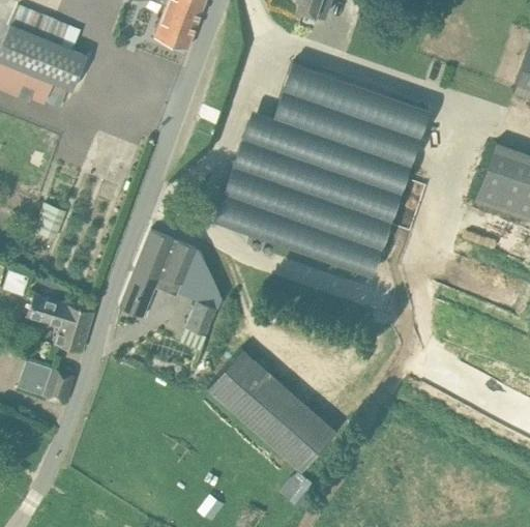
[(186,51),(205,0),(167,0),(153,38),(186,51)]
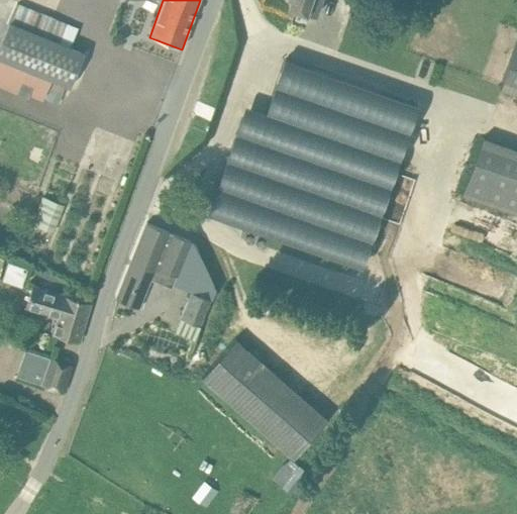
[(290,0),(288,9),(296,11),(315,18),(321,0),(290,0)]
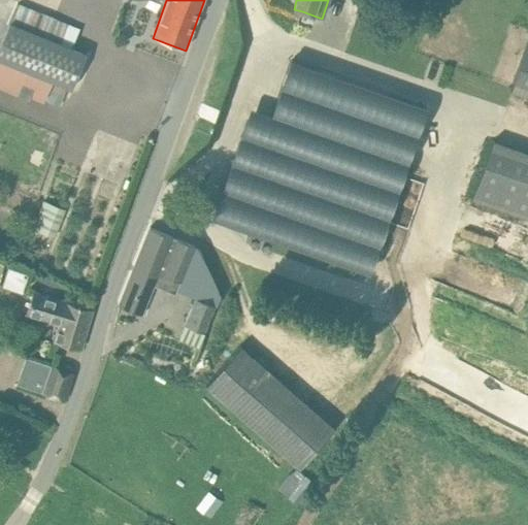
[(18,6),(0,47),(0,62),(72,93),(87,58),(68,51),(76,30),(18,6)]
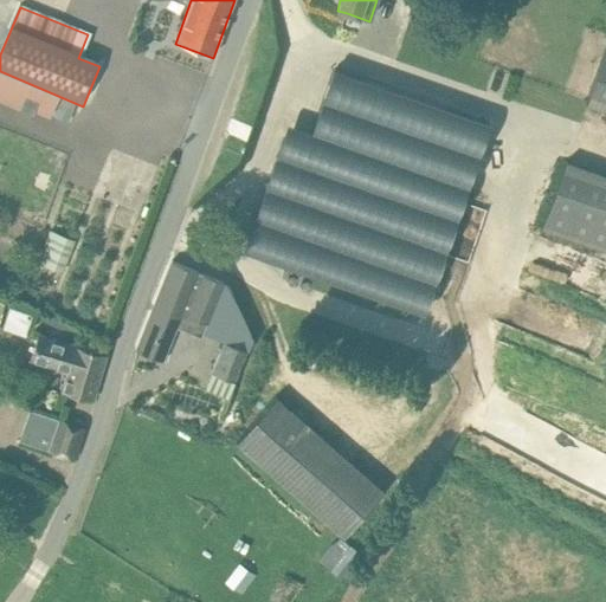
[(605,47),(585,107),(605,114),(605,47)]
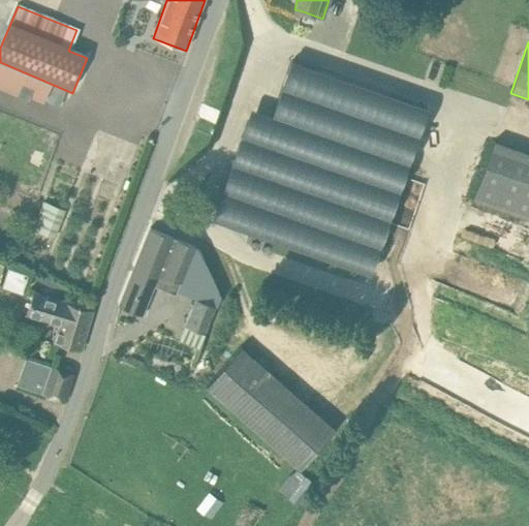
[(502,81),(510,84),(520,60),(511,56),(502,81)]
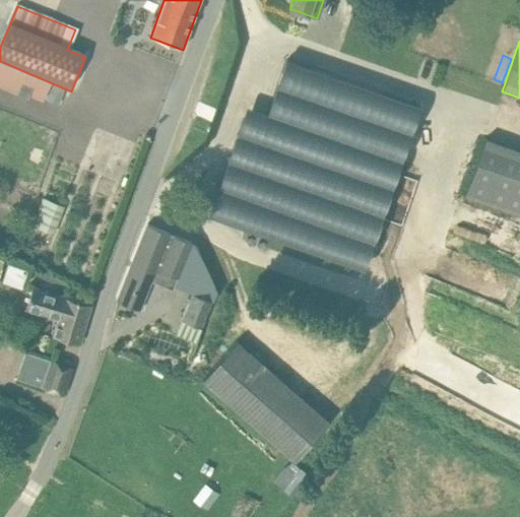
[(209,217),(363,271),(419,109),(286,62),(263,129),(243,122),(209,217)]
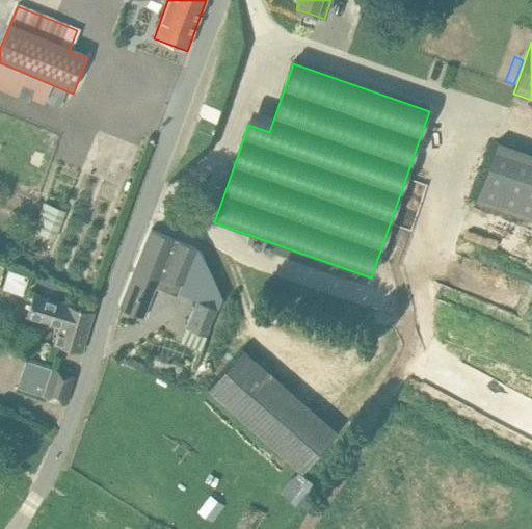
[(496,144),(475,204),(506,215),(527,156),(496,144)]
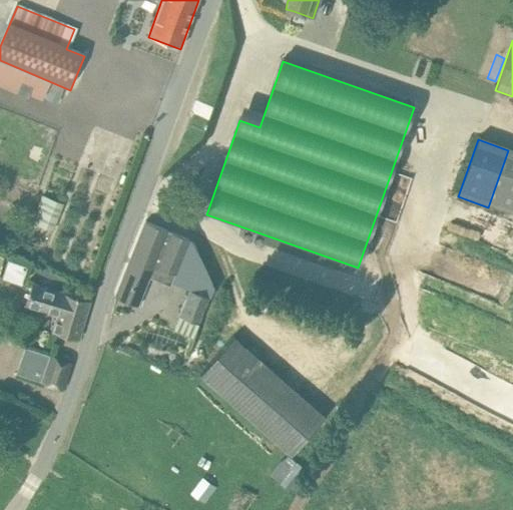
[(63,206),(43,198),(32,225),(52,233),(63,206)]
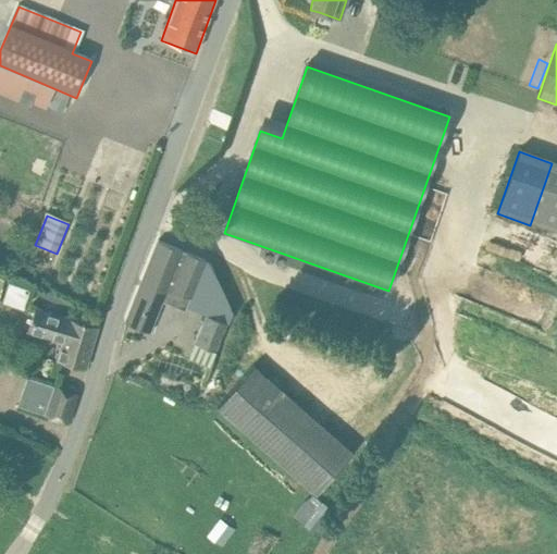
[(205,262),(158,243),(125,325),(148,335),(165,292),(189,300),(205,262)]
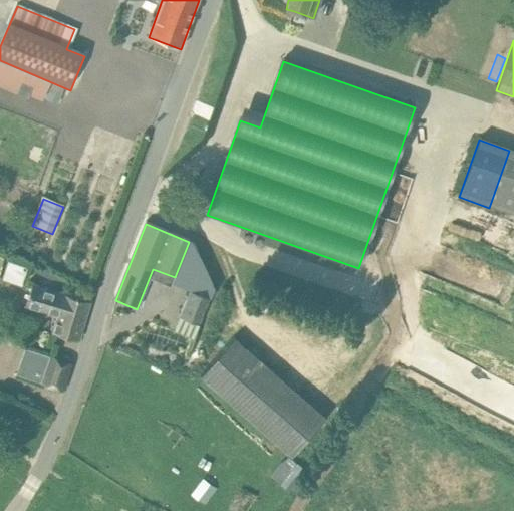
[(9,262),(5,281),(23,285),(27,266),(9,262)]
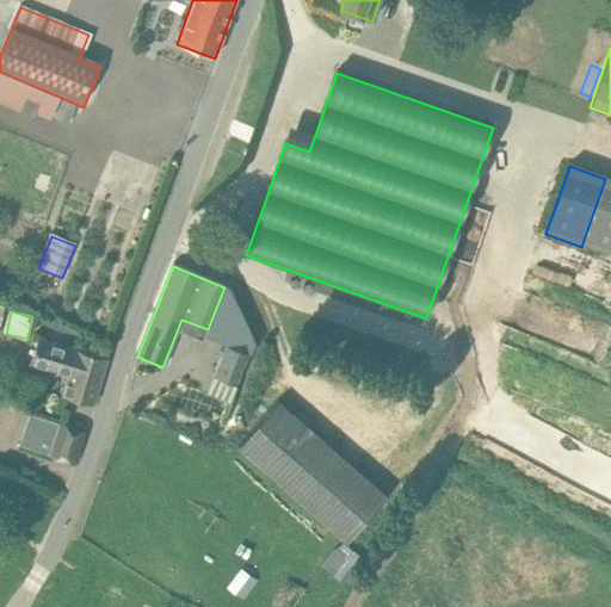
[(38,341),(30,365),(69,377),(62,397),(92,407),(105,360),(91,357),(92,354),(90,353),(88,355),(76,352),(38,341)]
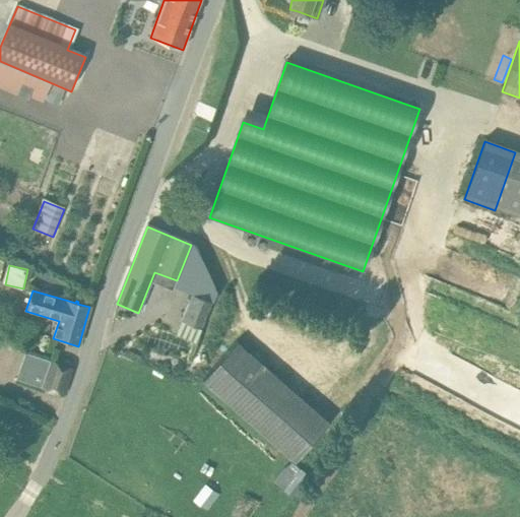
[(200,331),(211,305),(192,297),(182,323),(200,331)]
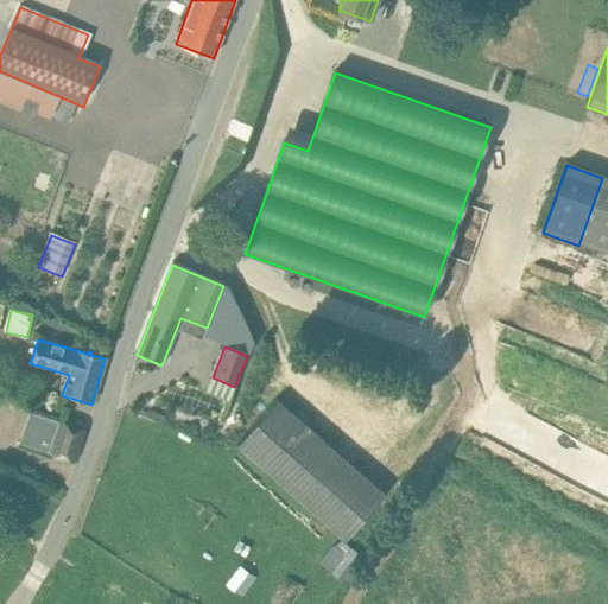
[(73,463),(83,433),(61,425),(50,456),(73,463)]
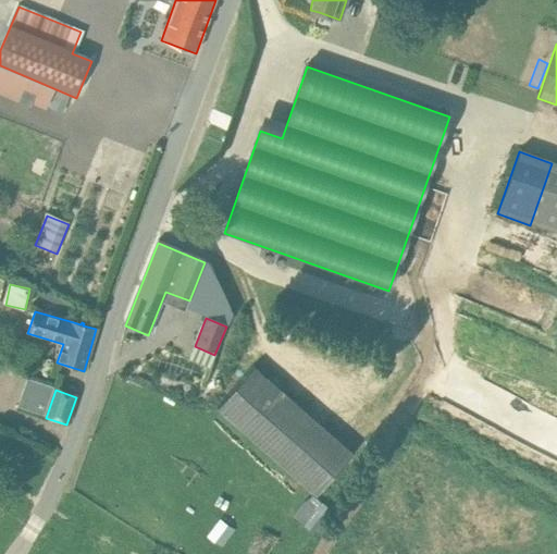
[(208,538),(223,549),(235,530),(220,519),(208,538)]
